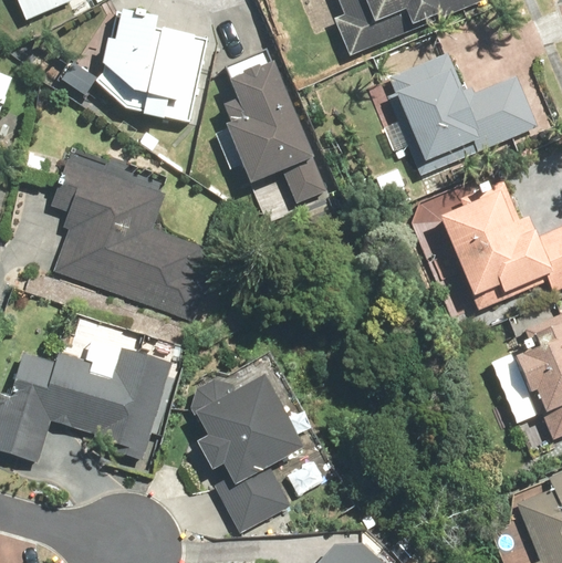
[(16,0),(27,22),(76,2),(75,0),(16,0)]
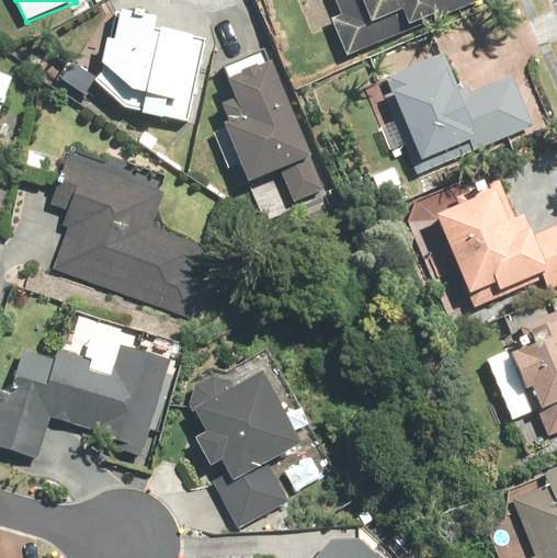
[(334,0),(339,11),(327,15),(342,55),(479,4),(477,0),(334,0)]
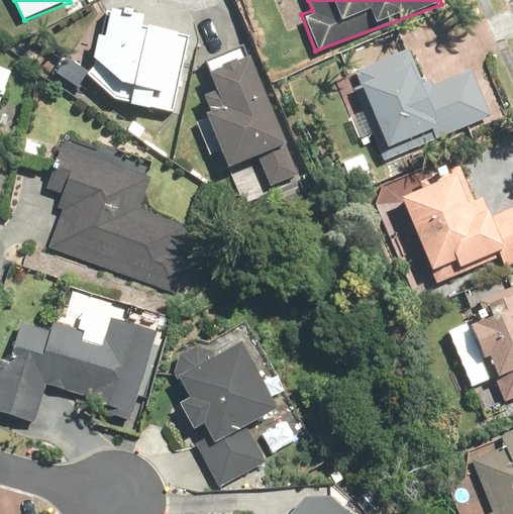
[(144,16),(104,10),(99,37),(93,36),(87,77),(127,109),(174,116),(185,41),(141,34),(144,16)]
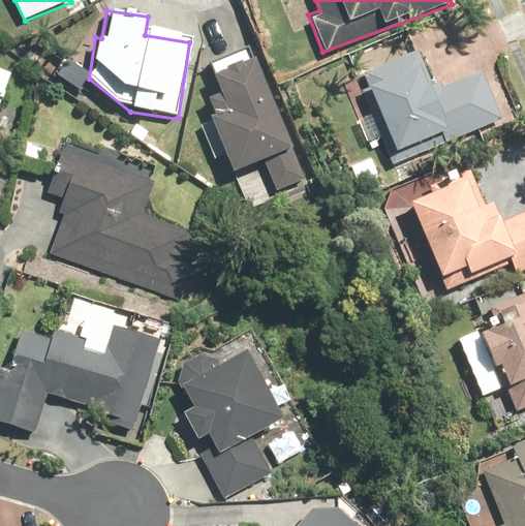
[(278,190),(307,177),(254,60),(245,64),(239,51),(210,64),(215,76),(212,78),(219,95),(206,101),(213,118),(206,121),(230,178),(266,162),(278,190)]
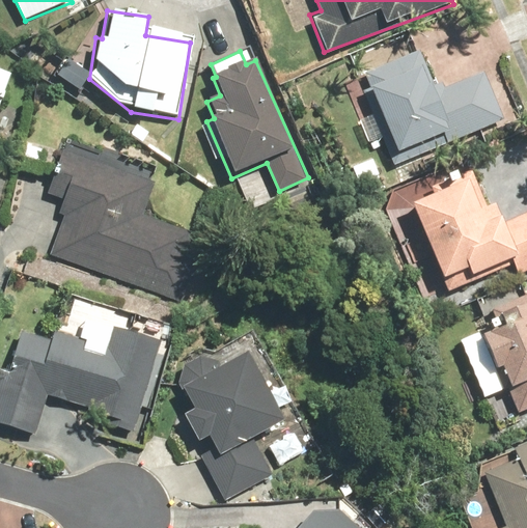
[(423,51),(363,74),(362,75),(399,168),(515,121),(493,66),(438,88),(423,51)]
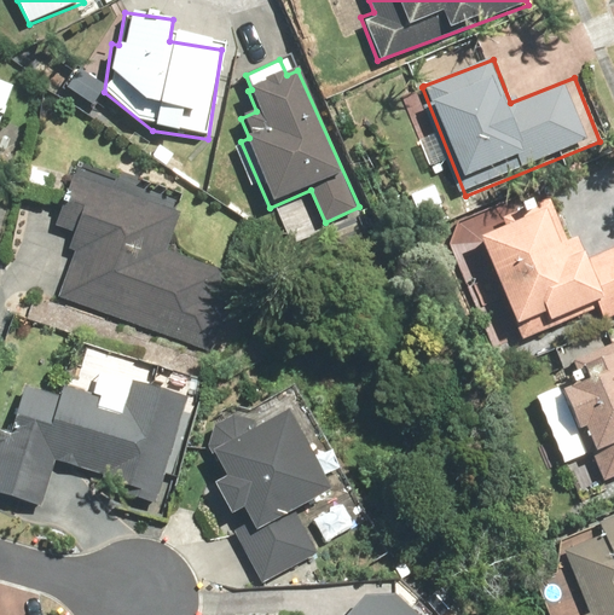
[(0,115),(6,117),(10,106),(4,104),(10,86),(0,82),(0,115)]
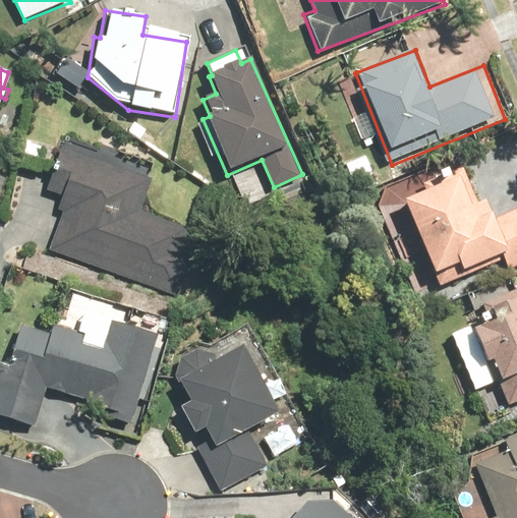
[(154,177),(62,146),(47,189),(62,194),(57,208),(64,211),(51,248),(172,290),(194,226),(142,208),(154,177)]
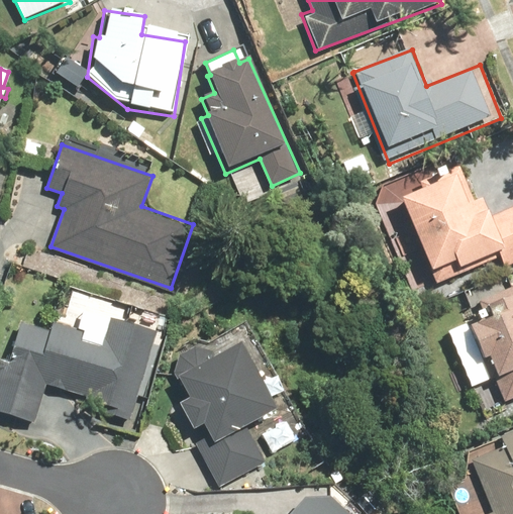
[(368,148),(342,161),(351,180),(377,168),(368,148)]
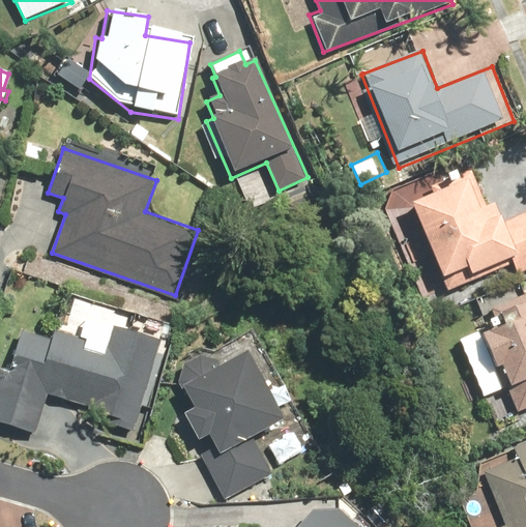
[(525,213),(499,225),(477,170),(435,186),(437,193),(408,204),(442,291),(514,263),(518,273),(525,270),(525,213)]
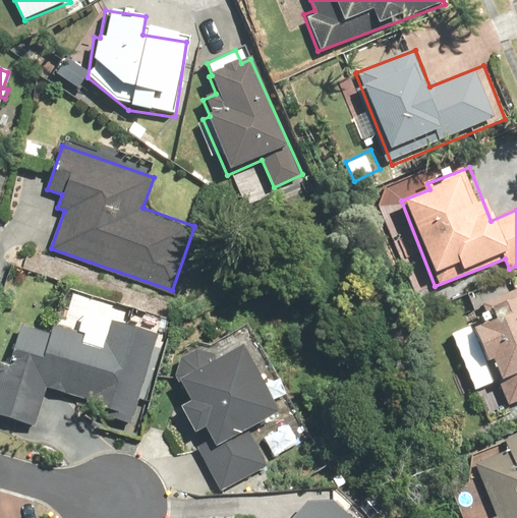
[(496,282),(466,293),(479,330),(455,339),(475,393),(501,384),(510,410),(516,408),(516,294),(503,299),(496,282)]
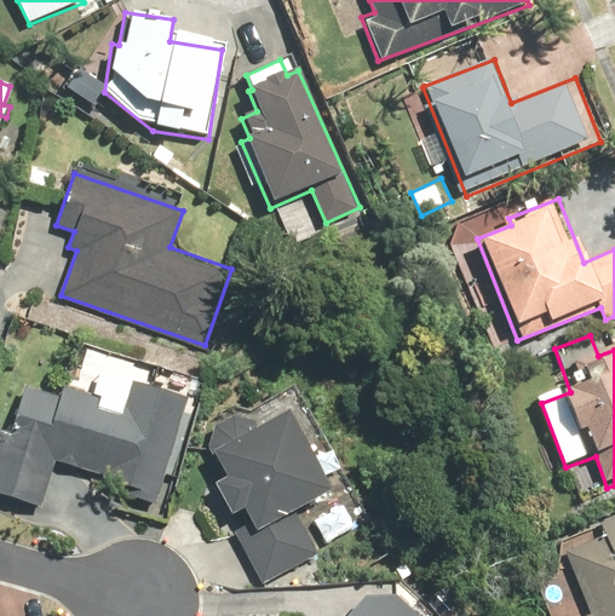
[(61,395),(24,385),(16,415),(5,412),(0,429),(0,493),(44,506),(57,461),(111,476),(108,489),(159,504),(189,395),(133,379),(127,402),(64,384),(61,395)]
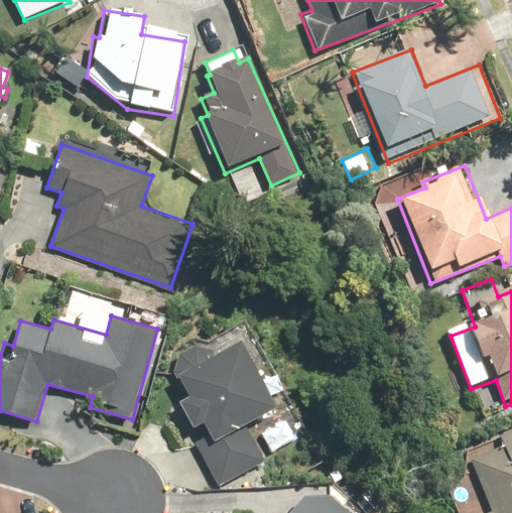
[(200,449),(221,485),(268,457),(247,422),(274,406),(236,342),(214,354),(212,350),(195,345),(179,354),(173,375),(186,396),(175,402),(192,429),(201,424),(211,441),(200,449)]
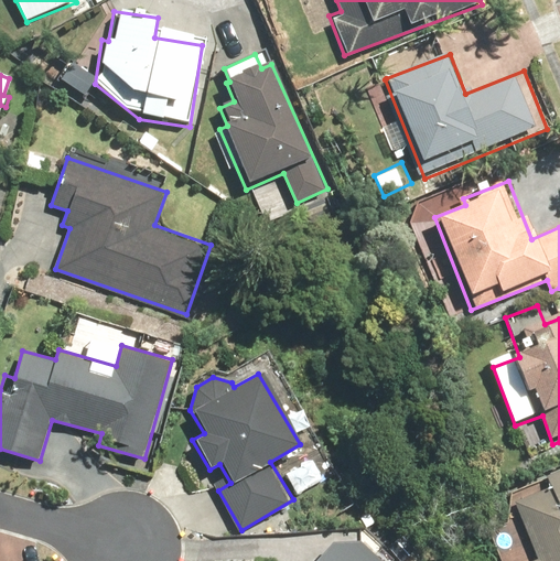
[(559,467),(510,487),(508,520),(488,528),(502,560),(559,560),(559,467)]
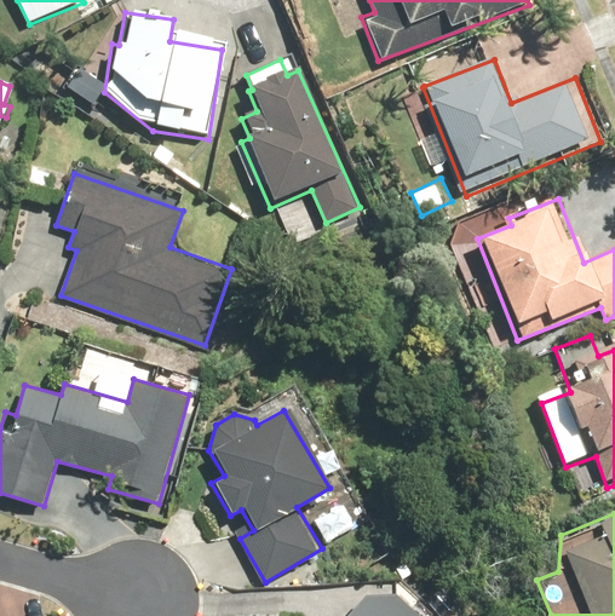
[(420,615),(378,580),(344,615),(420,615)]
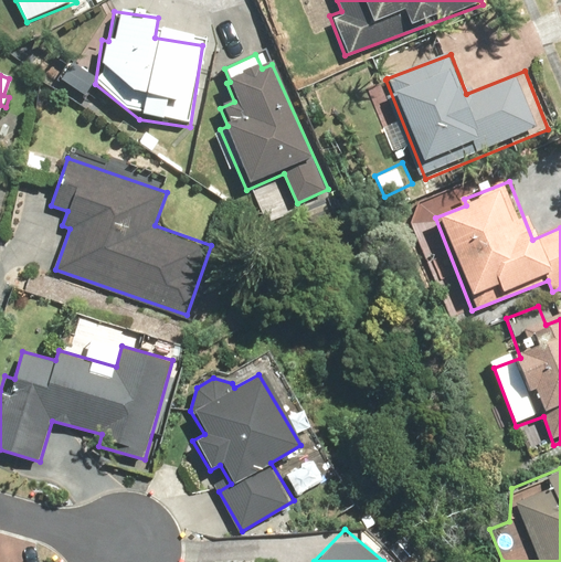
All buildings are outlined.
